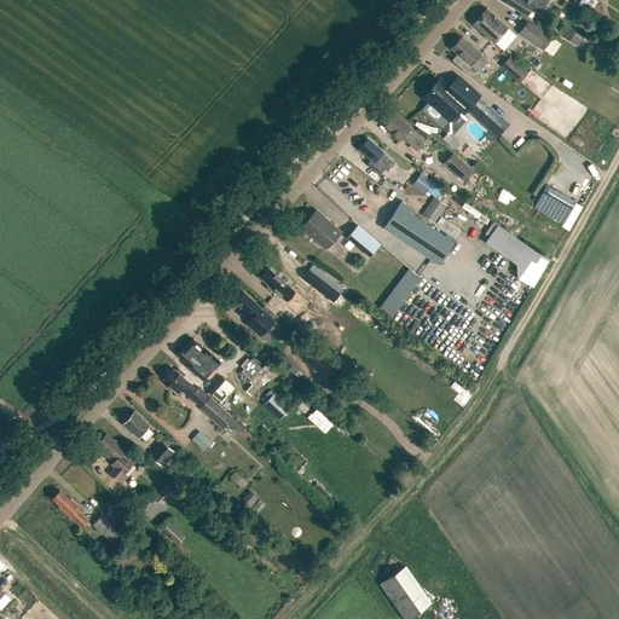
[(507,0),(505,3),(526,16),(527,16),(531,9),(541,15),(549,0),(507,0)]
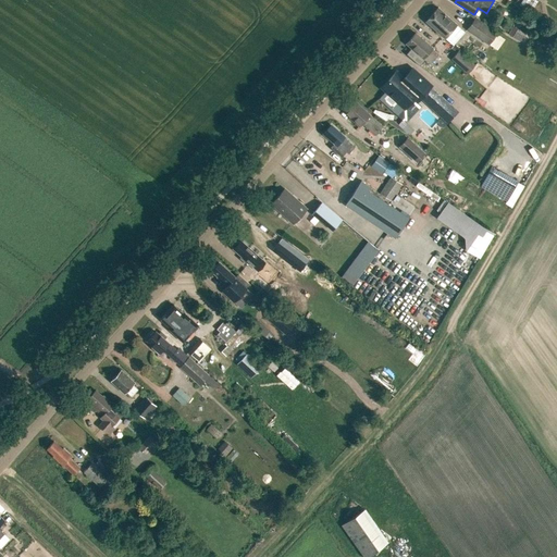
[(539,2),(534,0),(522,0),(519,5),(531,13),(539,2)]
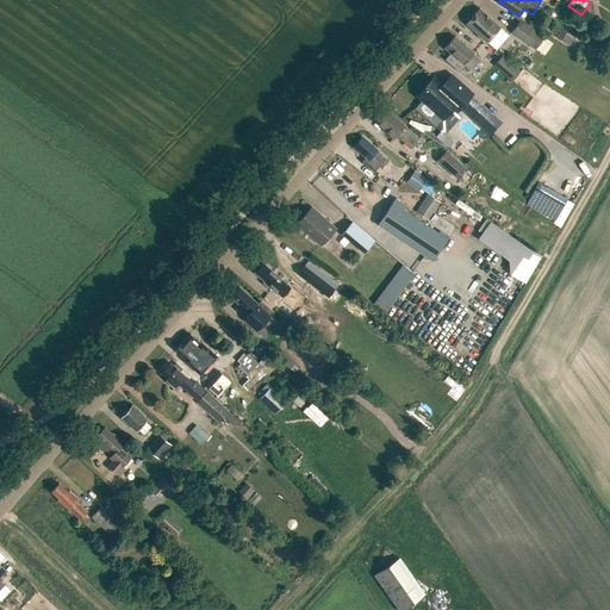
[(487,42),(500,27),(479,8),(466,24),(487,42)]
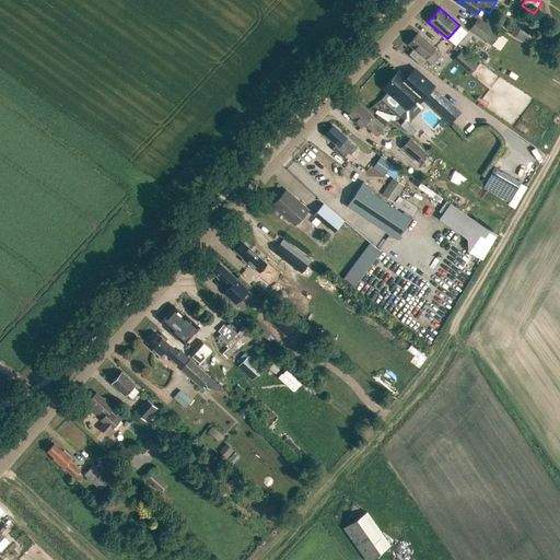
[(491,45),(500,33),(478,16),(469,30),(491,45)]
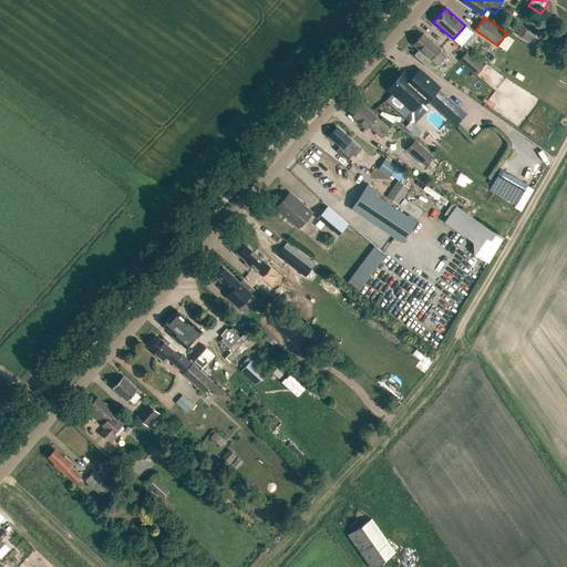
[(529,41),(535,33),(523,27),(517,34),(529,41)]
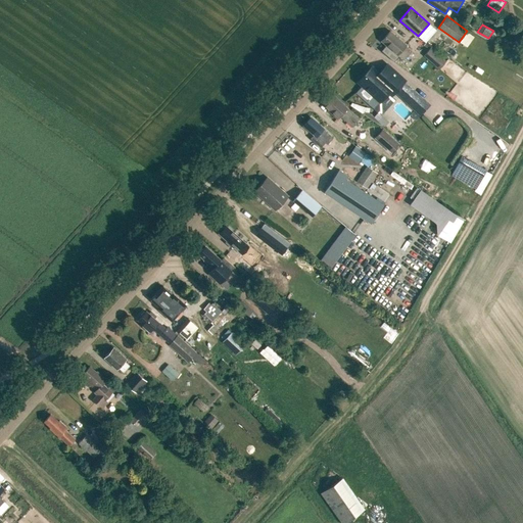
[(393,62),(398,57),(397,55),(406,46),(390,32),(381,41),(386,46),(381,51),(393,62)]
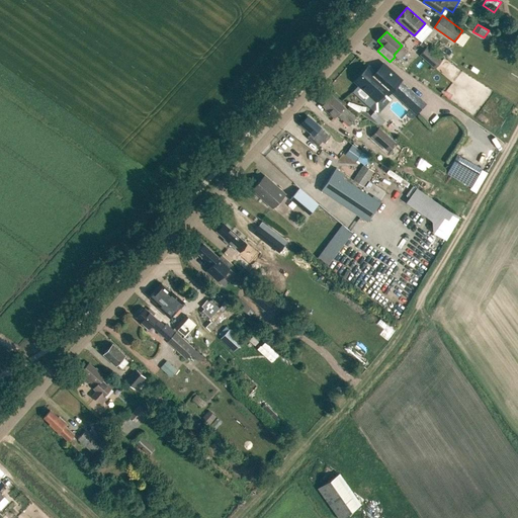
[(435,68),(442,60),(426,47),(419,55),(435,68)]
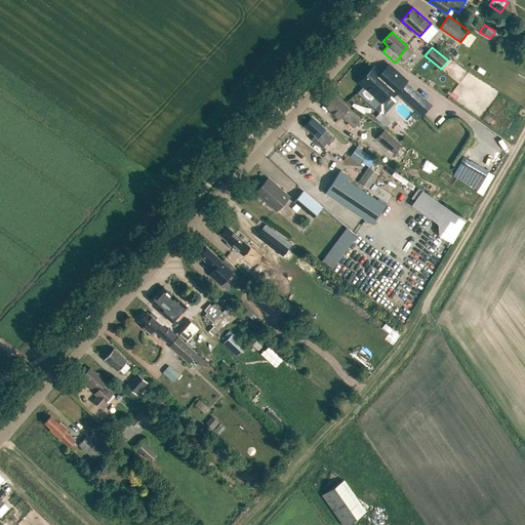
[(406,81),(389,66),(380,75),(373,68),(360,82),(381,102),(390,92),(393,95),(396,92),(406,81)]
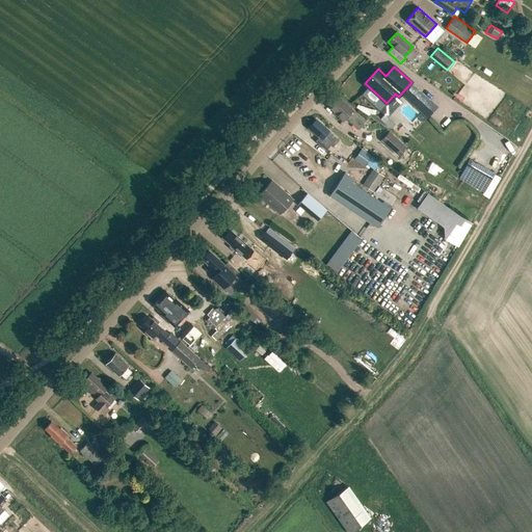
[(366,121),(338,97),(329,107),(337,113),(336,114),(343,121),(346,118),(357,129),(366,121)]
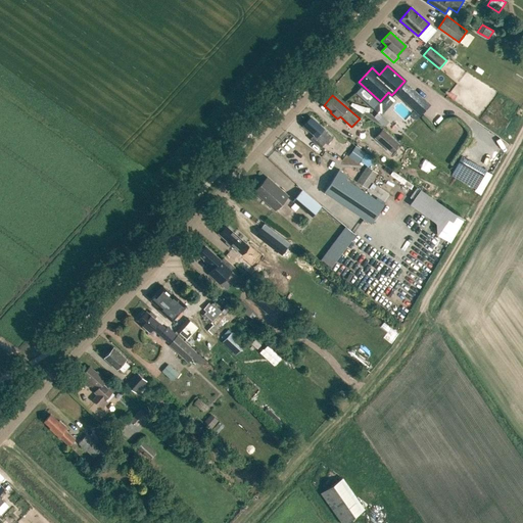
[(366,111),(364,114),(380,125),(384,129),(389,123),(379,112),(375,116),(370,112),(366,111)]
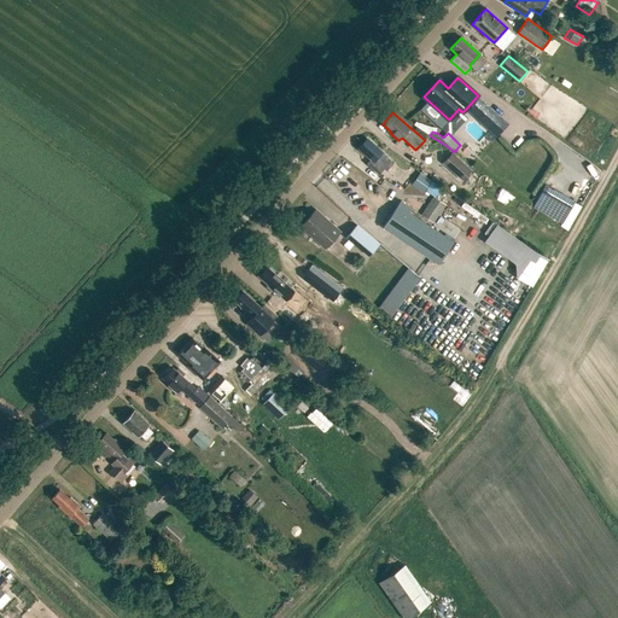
[(388,169),(394,162),(367,140),(360,149),(372,159),(367,164),(379,174),(385,167),(388,169)]
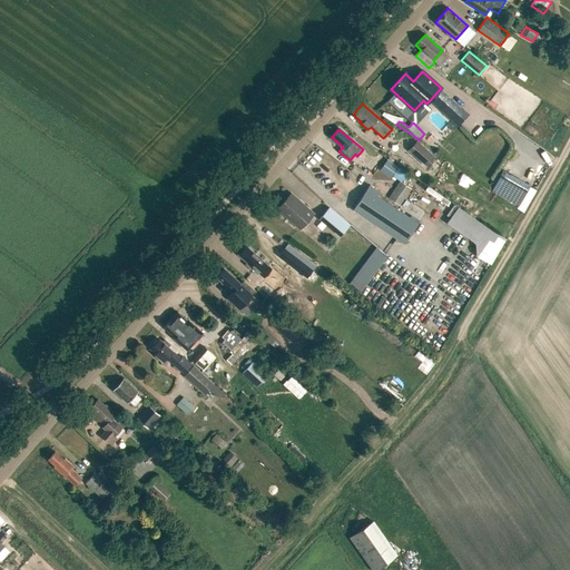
[(426,166),(435,157),(416,140),(409,149),(426,166)]
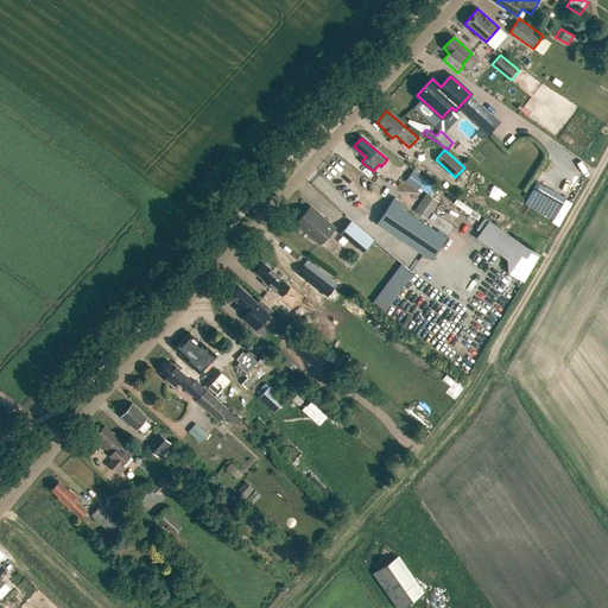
[(418,188),(425,178),(413,170),(406,179),(418,188)]
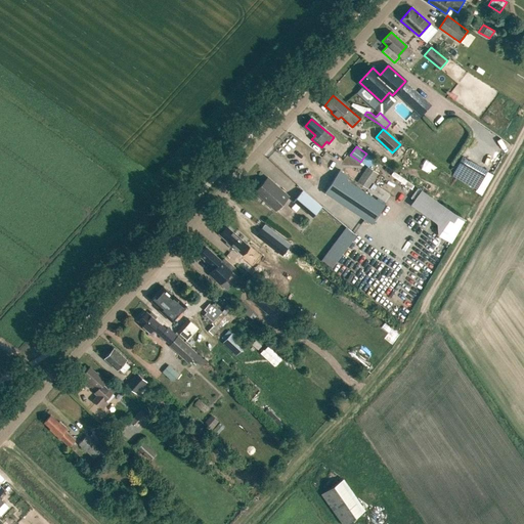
[(453,175),(478,189),(488,172),(464,158),(453,175)]
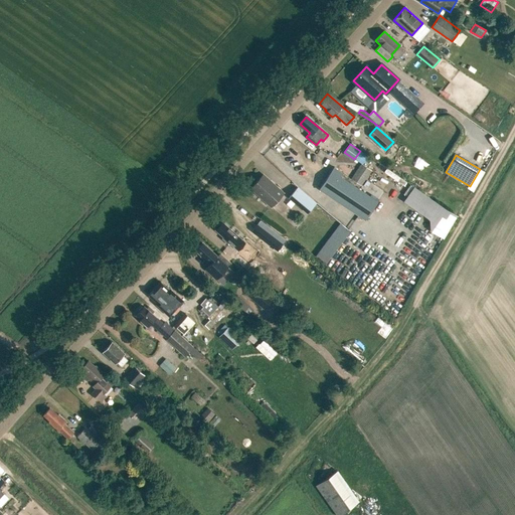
[(361,186),(371,170),(361,163),(350,178),(361,186)]
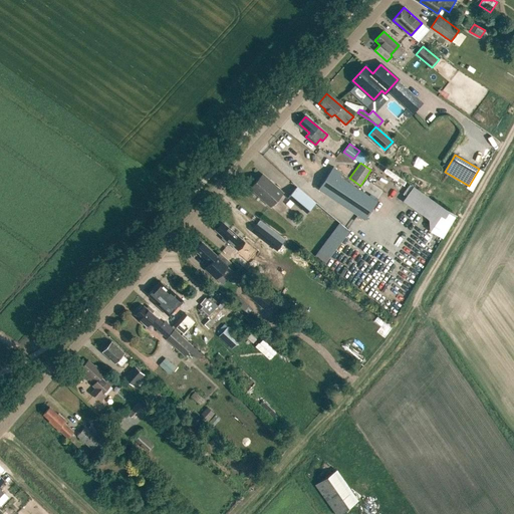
[(364,220),(376,201),(339,176),(341,173),(333,168),(318,190),(364,220)]
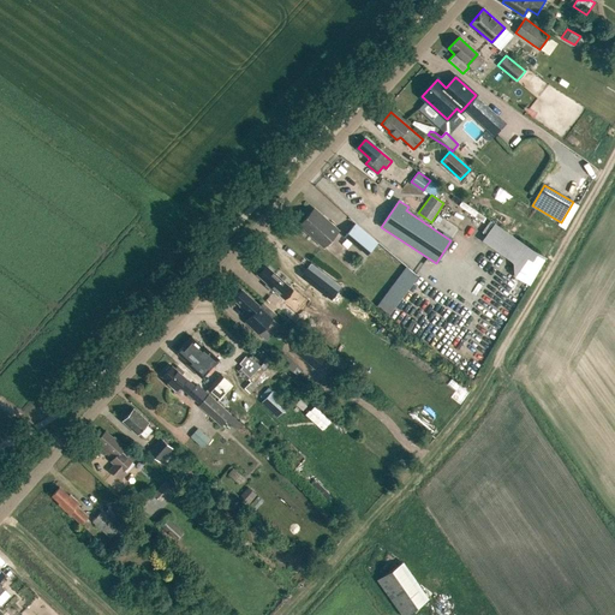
[(323,246),(339,231),(314,209),(299,225),(323,246)]
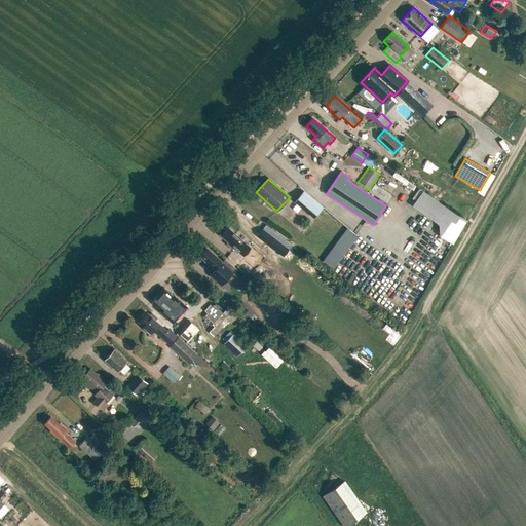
[(455,243),(471,220),(425,190),(415,205),(442,224),(437,231),(455,243)]
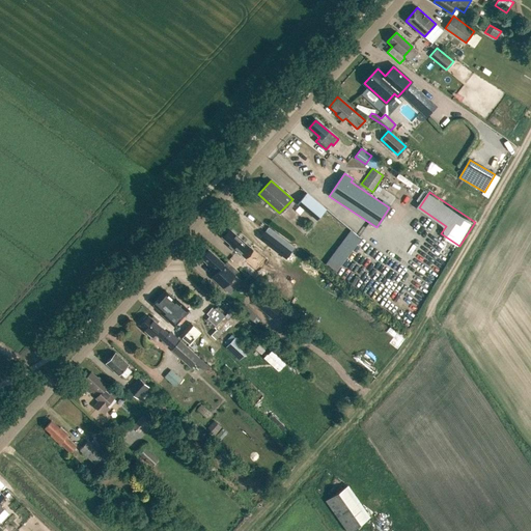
[(317,219),(326,210),(307,193),(299,202),(317,219)]
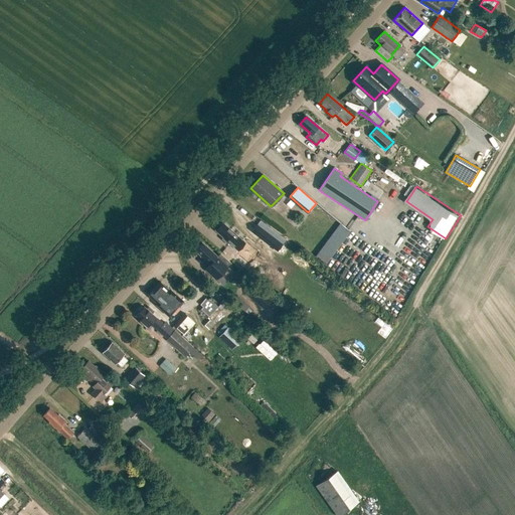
[(242,244),(244,242),(237,236),(222,223),(216,230),(224,237),(222,239),(230,245),(231,243),(238,249),(239,249),(242,251),(252,261),(258,254),(247,245),(246,247),(242,244)]
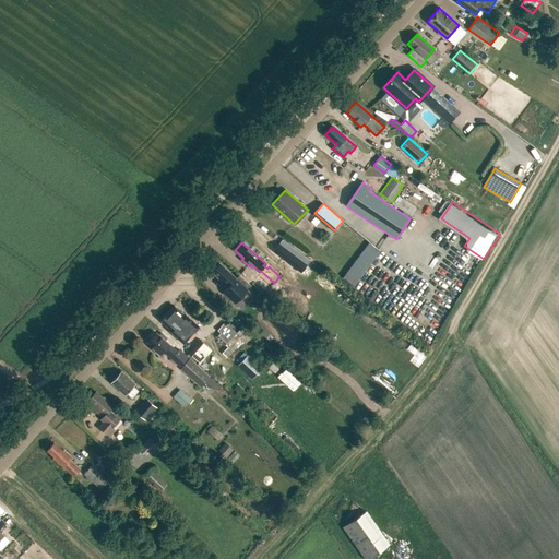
[(345,276),(357,285),(383,251),(371,242),(345,276)]
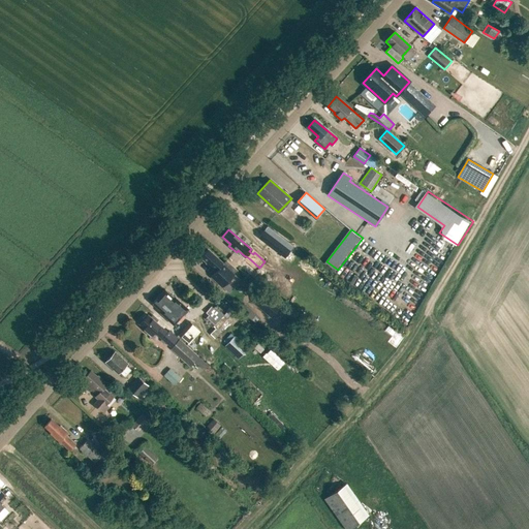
[(277,234),(274,238),(263,230),(258,238),(269,245),(285,257),(293,246),(277,234)]
